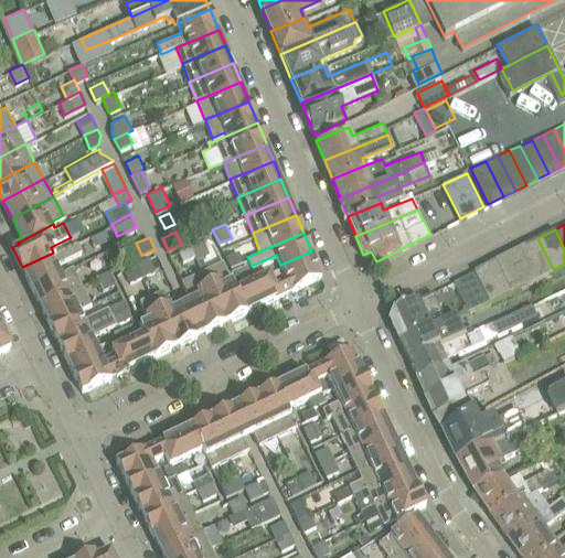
[(537,238),(518,248),(533,279),(553,269),(537,238)]
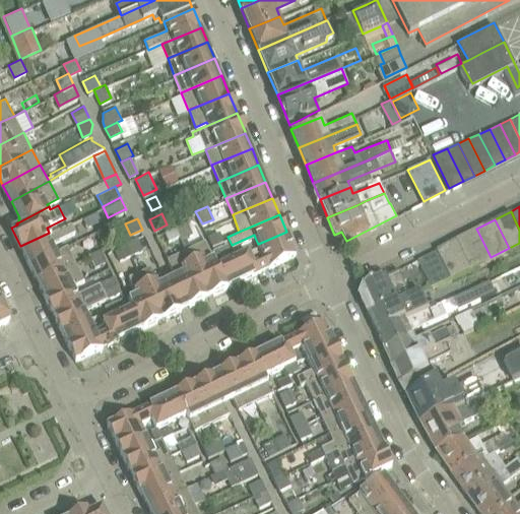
[(188,220),(176,226),(180,234),(181,237),(192,232),(188,220)]
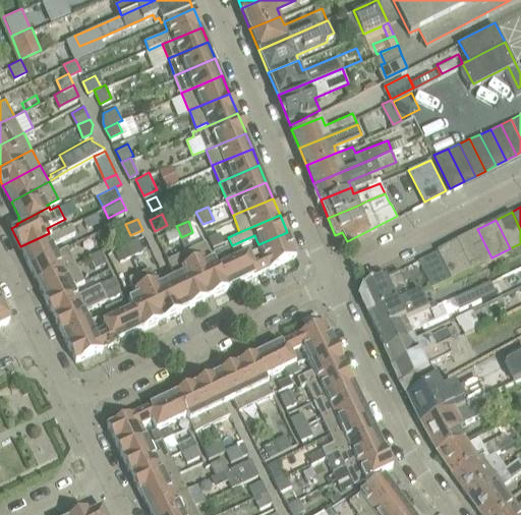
[(49,233),(20,246),(29,264),(55,251),(51,243),(75,231),(71,222),(49,233)]
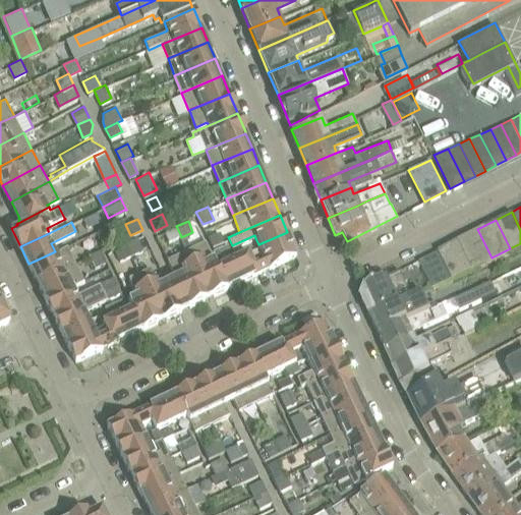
[(176,226),(165,231),(169,240),(180,234),(176,226)]
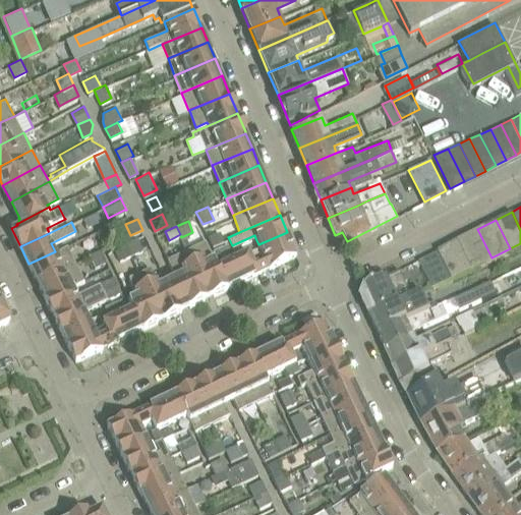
[(477,229),(439,248),(451,276),(491,258),(477,229)]
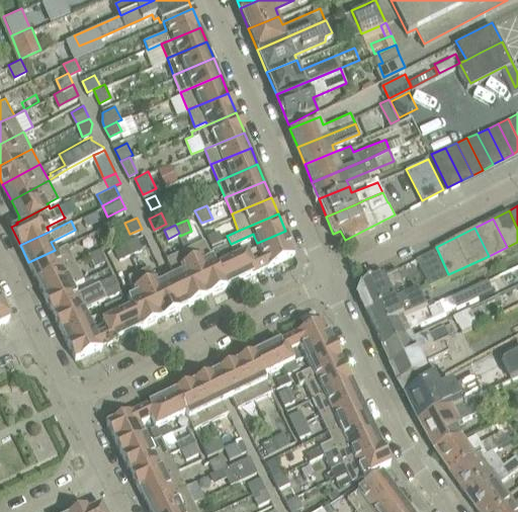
[(218,230),(207,235),(210,243),(222,238),(218,230)]
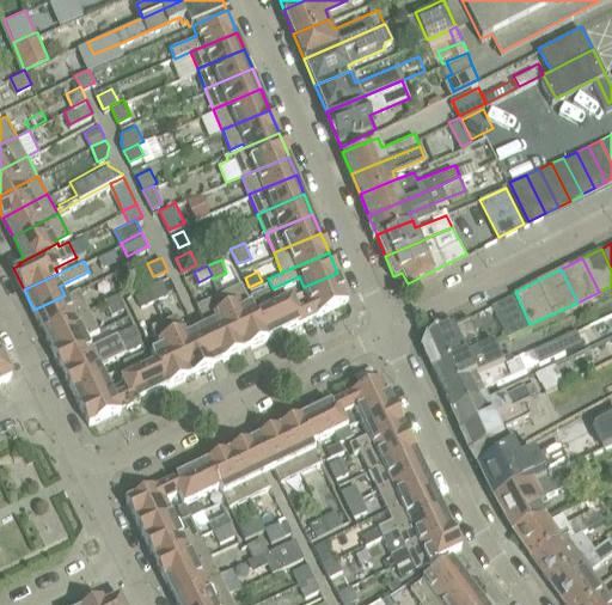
[(304,304),(297,307),(303,319),(347,298),(348,298),(337,273),(304,287),(310,300),(304,304)]
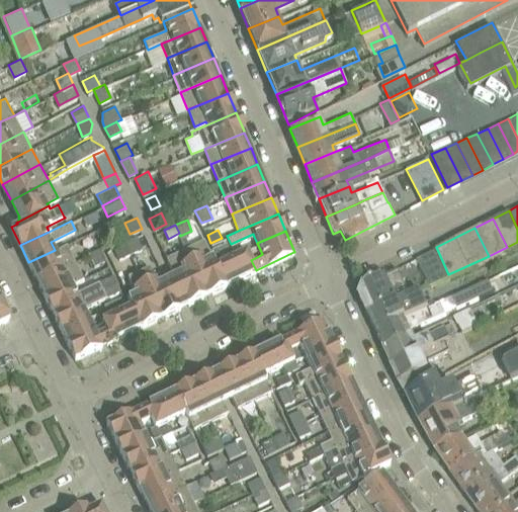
[(137,236),(125,241),(132,253),(143,248),(137,236)]
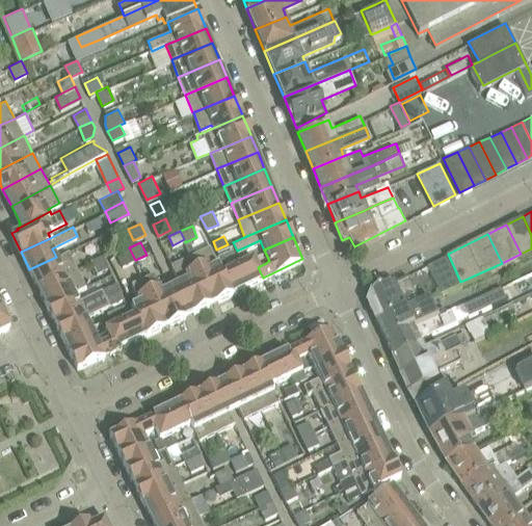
[(213,301),(233,292),(222,270),(210,244),(190,254),(213,301)]
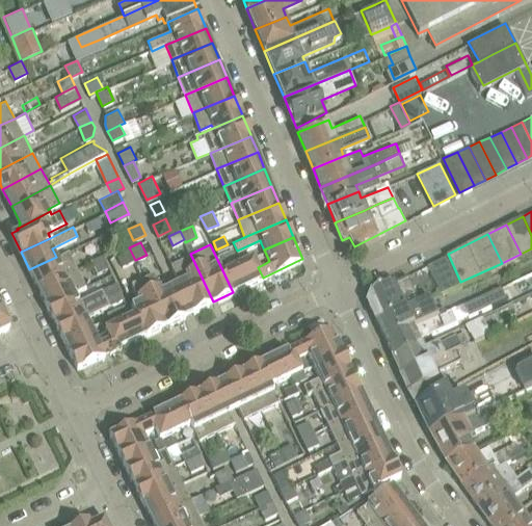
[(124,266),(135,260),(129,247),(117,253),(124,266)]
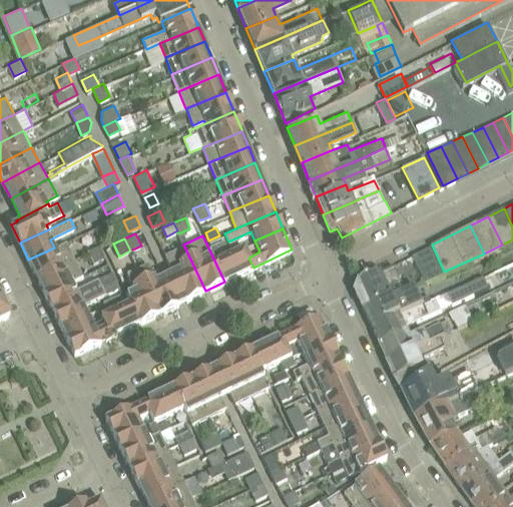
[(223,238),(210,243),(213,250),(226,244),(223,238)]
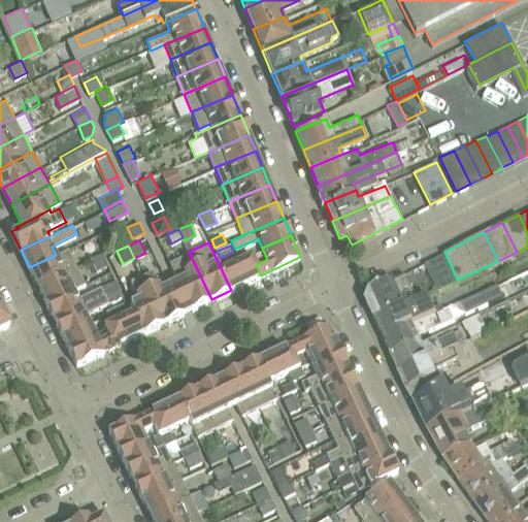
[(29,267),(37,285),(76,265),(68,249),(56,255),(29,267)]
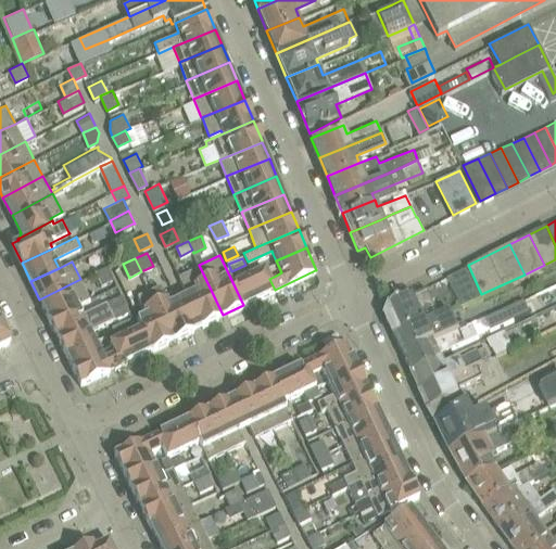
[(161,283),(149,289),(172,339),(196,328),(223,315),(199,265),(178,273),(188,294),(181,297),(179,298),(169,302),(161,283)]
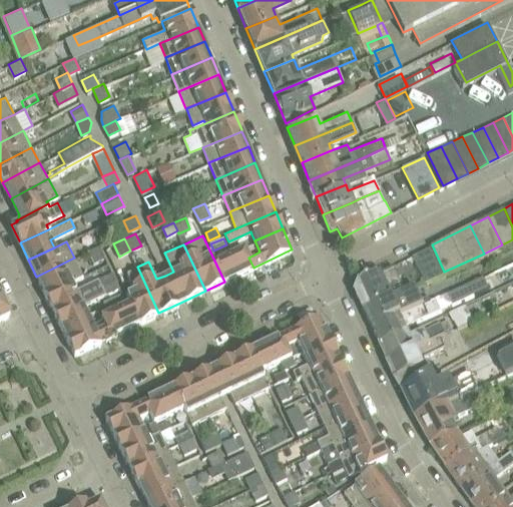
[(426,281),(444,272),(432,244),(413,255),(426,281)]
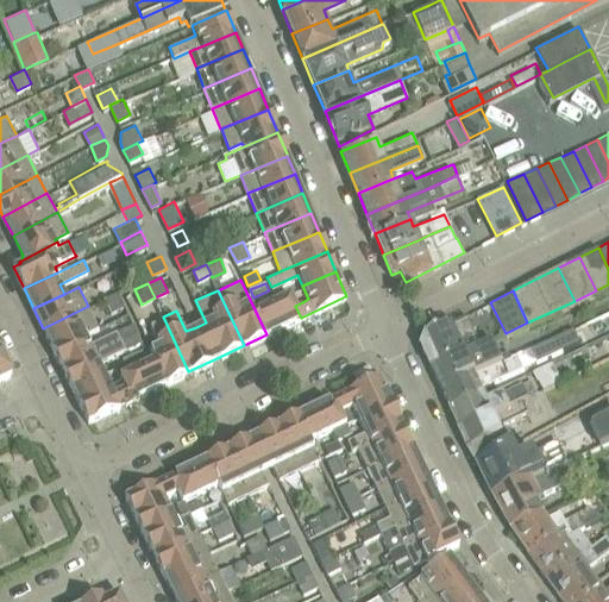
[(111,312),(125,306),(118,292),(105,299),(111,312)]
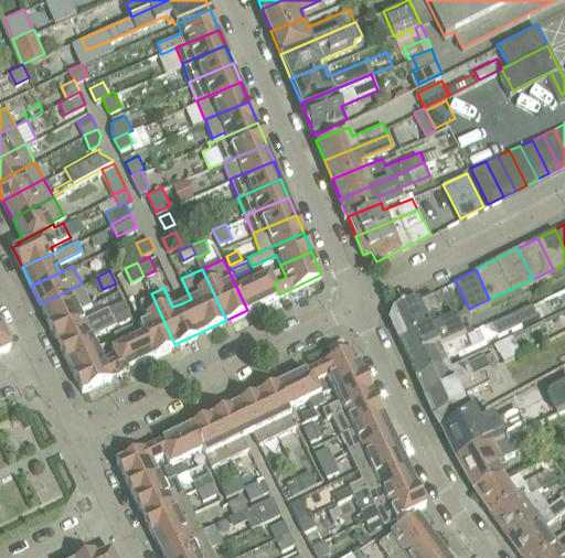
[(247,310),(279,294),(274,283),(268,271),(240,285),(236,287),(247,310)]
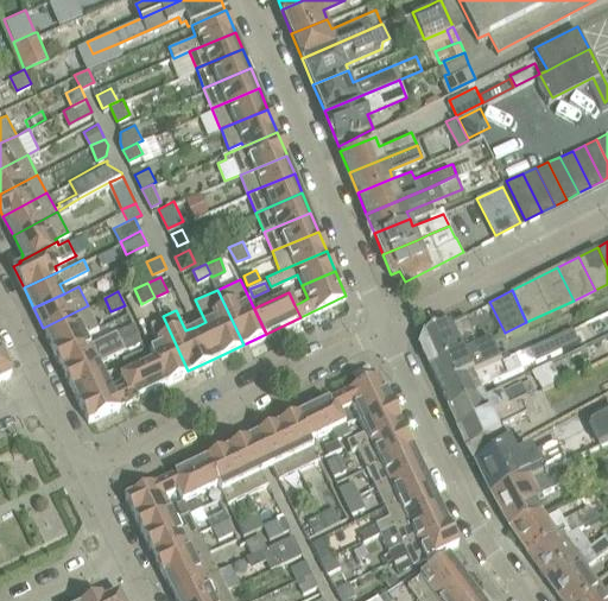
[(99,327),(88,305),(43,328),(54,348),(84,334),(99,327)]
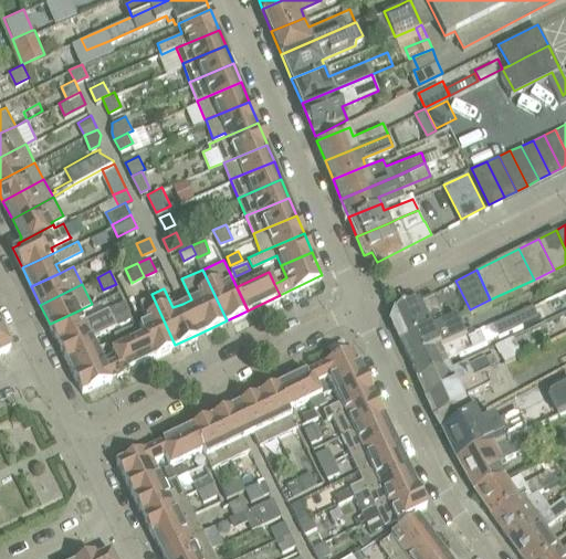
[(449,319),(436,292),(436,291),(399,309),(398,309),(394,322),(402,340),(449,319)]
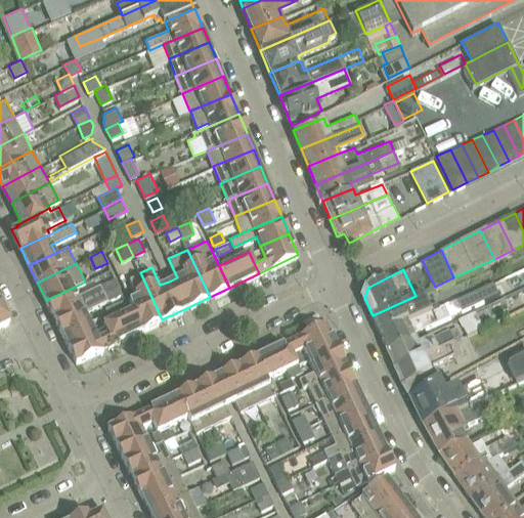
[(137,296),(129,299),(133,307),(142,329),(162,319),(140,272),(129,277),(137,296)]
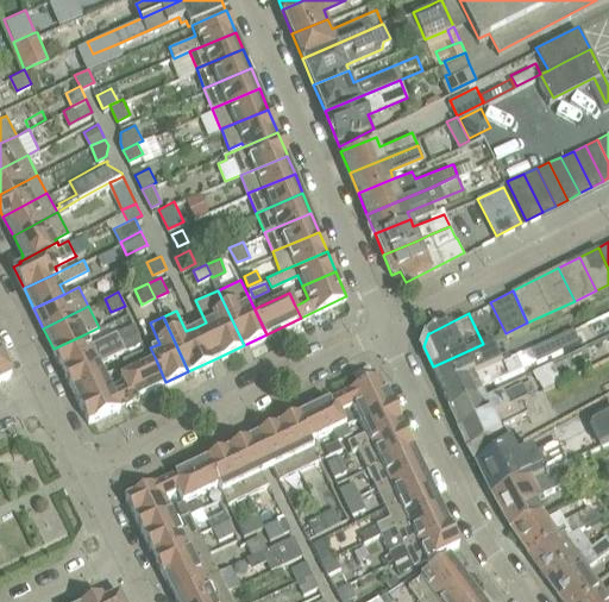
[(89,343),(85,334),(54,349),(62,367),(137,332),(132,323),(115,330),(89,343)]
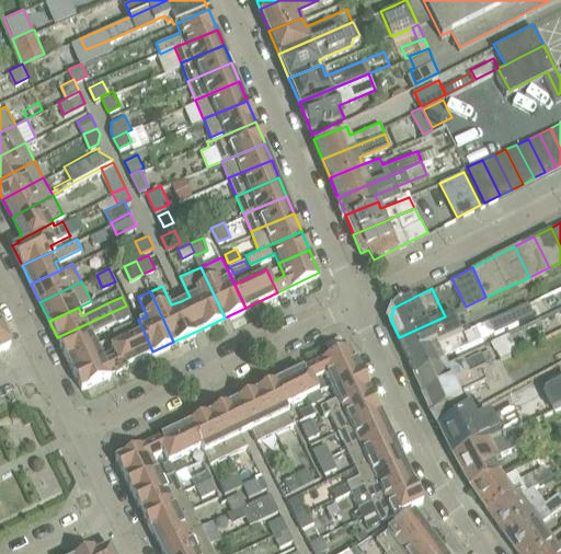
[(530,299),(490,319),(495,331),(536,312),(530,299)]
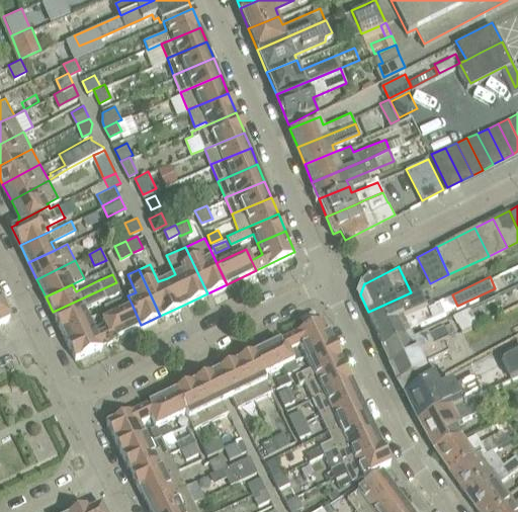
[(53,312),(61,329),(89,316),(85,308),(106,296),(120,290),(116,282),(53,312)]
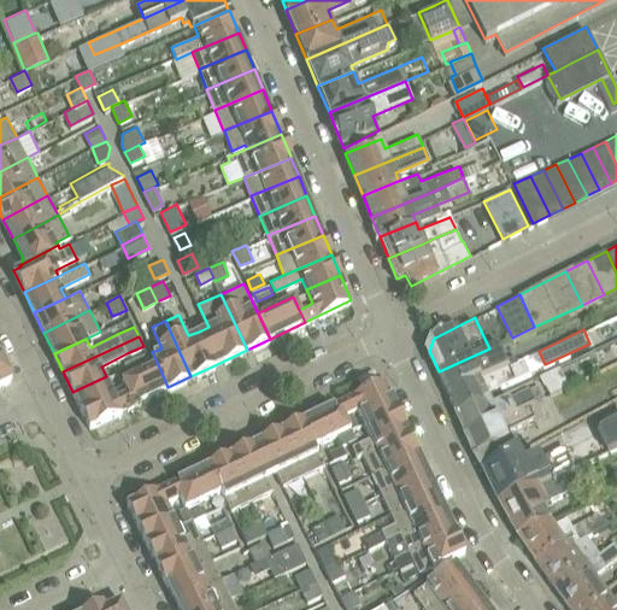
[(489,349),(439,371),(448,393),(522,359),(519,352),(510,356),(504,342),(489,349)]
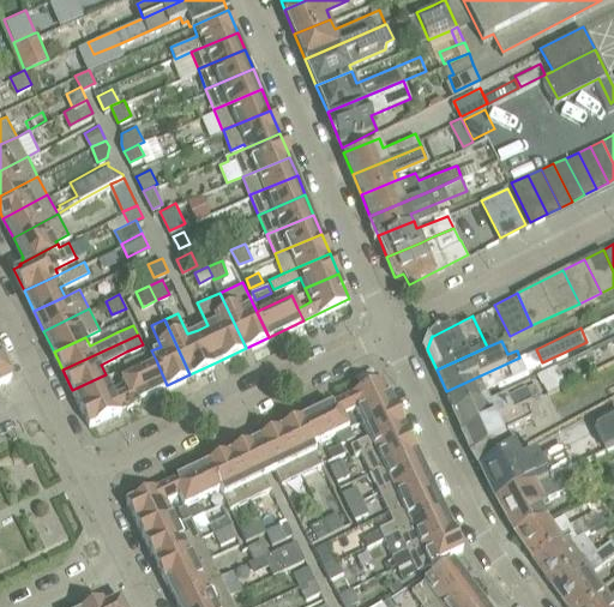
[(0,380),(10,376),(11,371),(1,349),(0,350),(0,349),(0,380)]
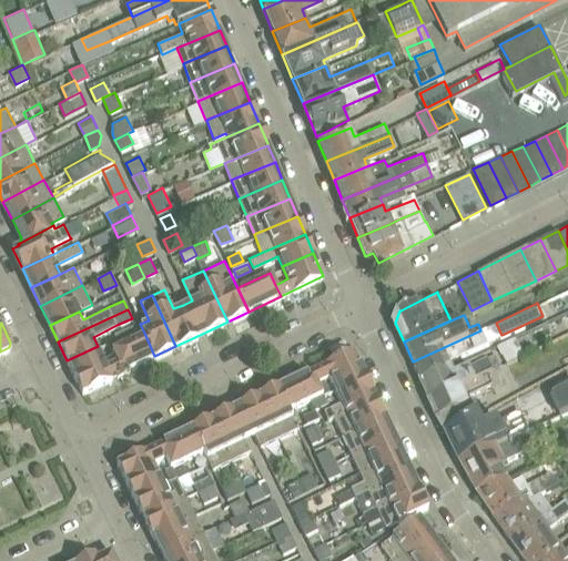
[(115,337),(108,342),(113,354),(122,371),(154,356),(144,333),(130,339),(124,328),(113,333),(115,337)]
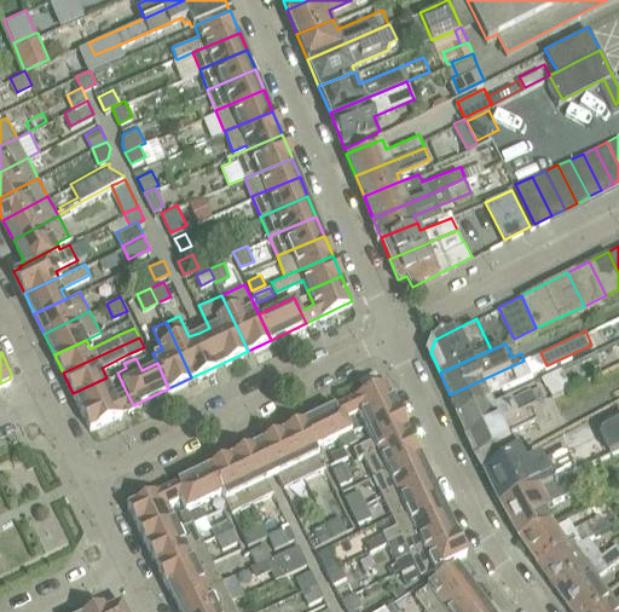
[(524,361),(450,394),(460,414),(493,398),(490,391),(534,370),(528,358),(524,361)]
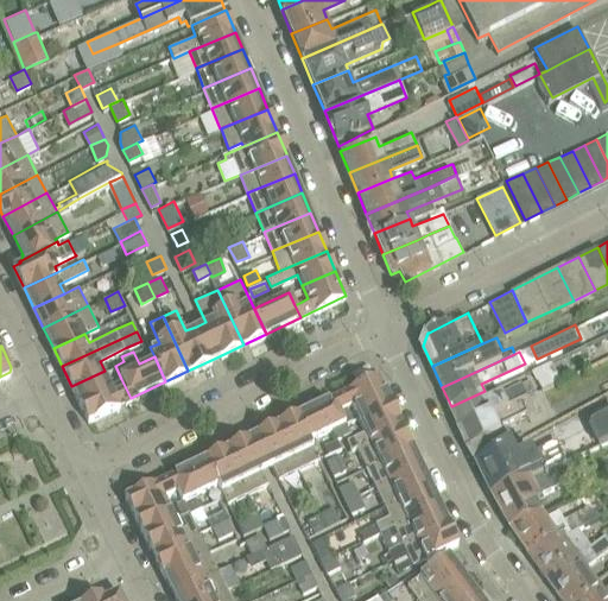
[(539,385),(572,371),(565,352),(531,366),(539,385)]
